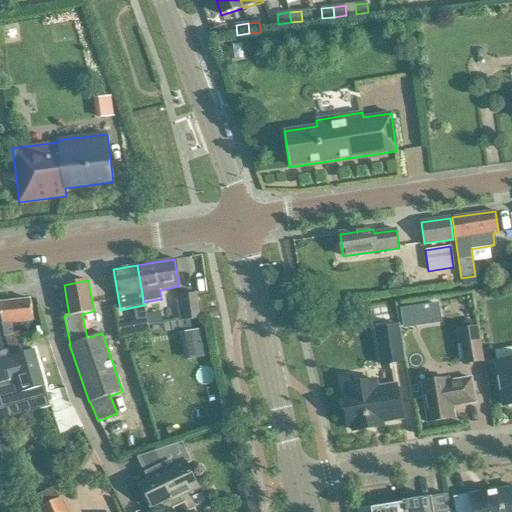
[(200,318),(196,294),(181,296),(184,321),(200,318)]
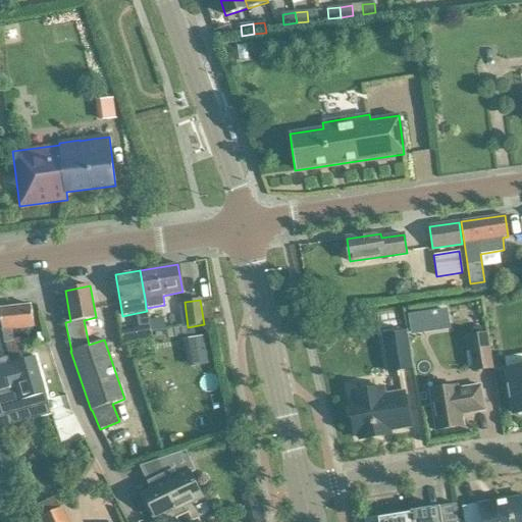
[(22,352),(18,340),(13,342),(12,329),(34,326),(31,305),(0,308),(0,318),(4,334),(5,345),(9,356),(22,352)]
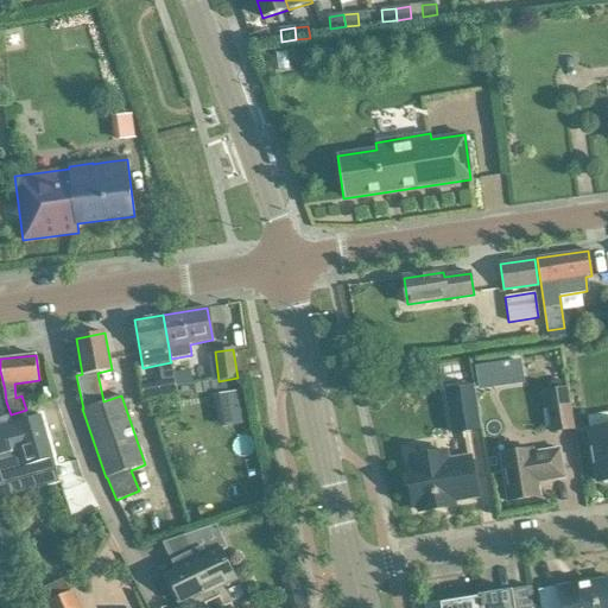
[(163,382),(141,386),(143,398),(176,392),(171,362),(159,365),(163,382)]
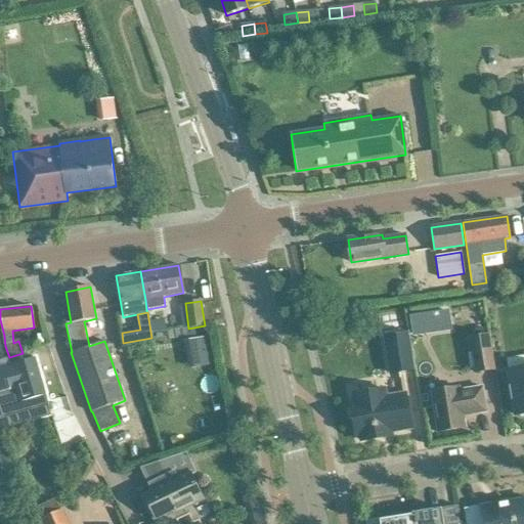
[(424,312),(409,314),(412,333),(426,331),(424,312)]
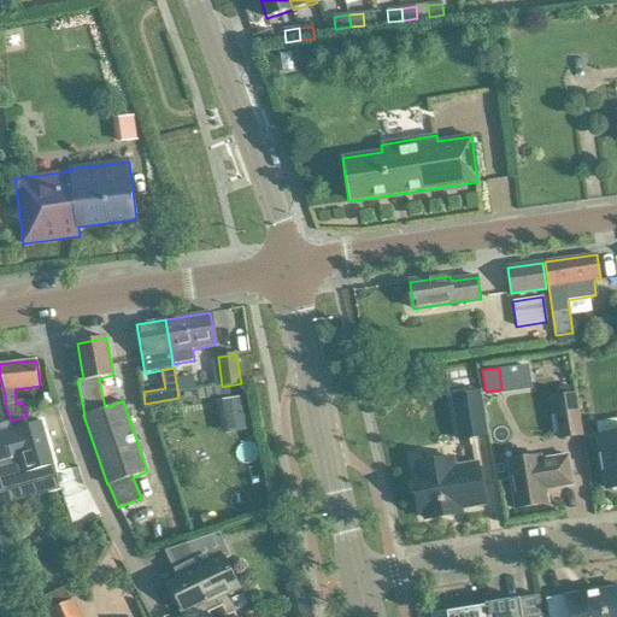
[(453,397),(460,440),(487,435),(480,393),(453,397)]
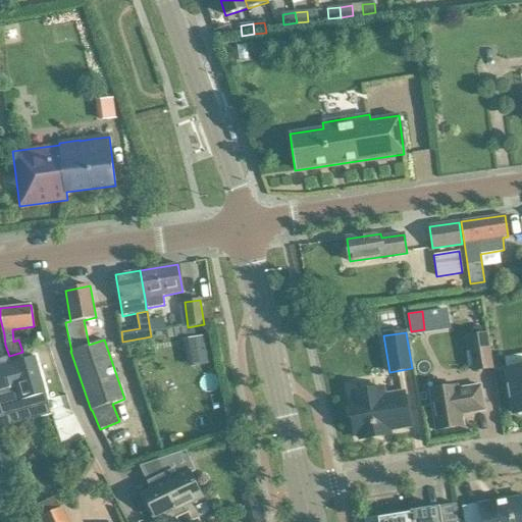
[(474,371),(492,368),(486,333),(468,336),(474,371)]
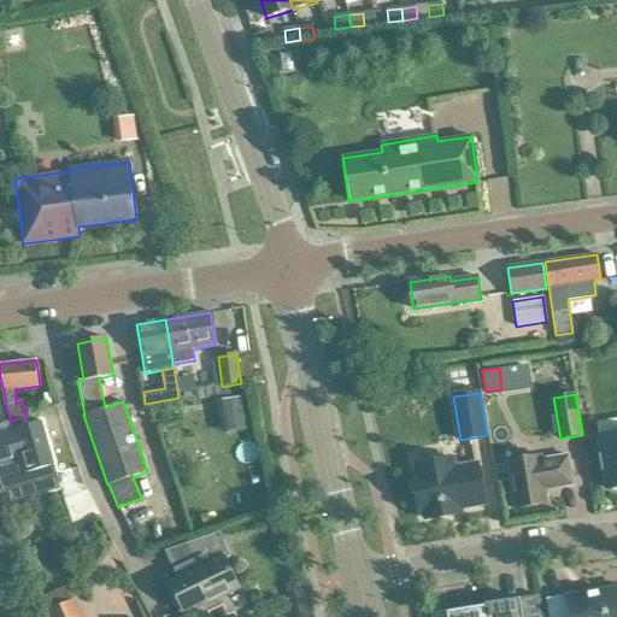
[(204,405),(204,425),(240,425),(239,404),(204,405)]
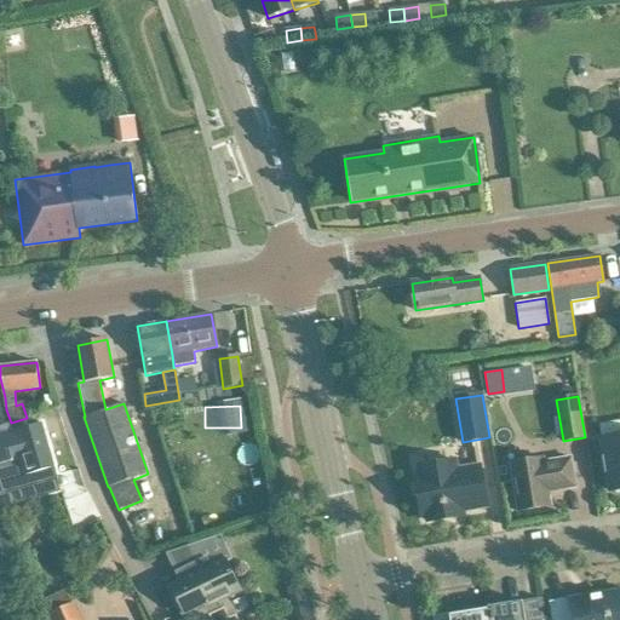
[(41,424),(0,435),(0,466),(7,464),(12,480),(33,474),(33,475),(36,474),(35,472),(38,471),(53,466),(41,424)]
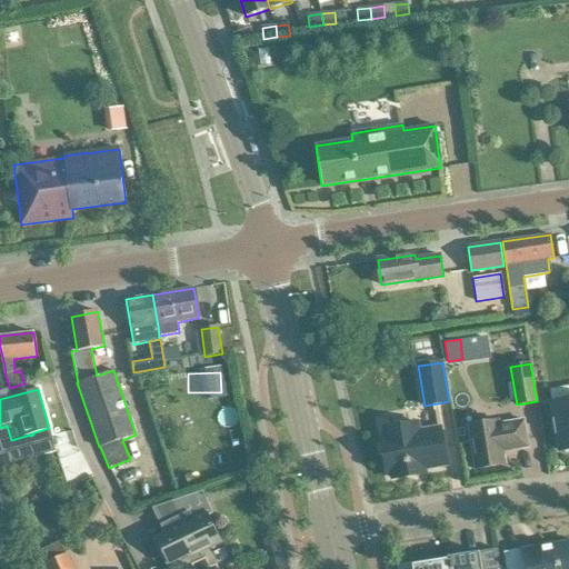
[(568,399),(551,402),(559,450),(565,450),(566,452),(568,452),(568,399)]
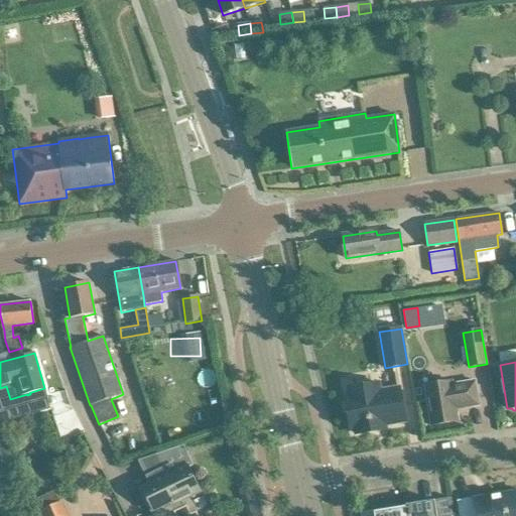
[(452,381),(424,386),(430,425),(459,421),(457,407),(462,406),(462,408),(479,406),(475,381),(453,384),(452,381)]
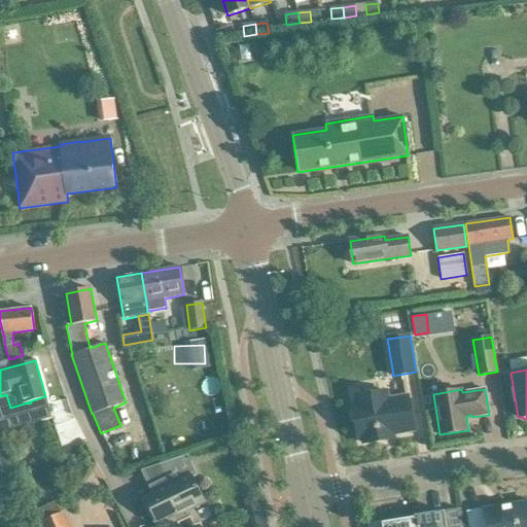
[(370,402),(356,405),(352,406),(353,410),(350,412),(352,420),(355,422),(358,440),(362,440),(363,444),(382,441),(382,436),(413,430),(408,396),(388,399),(386,391),(367,394),(370,402)]
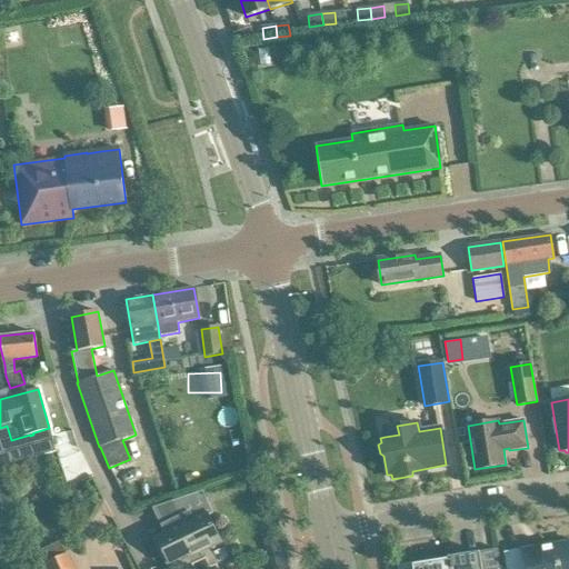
[(15,450),(0,453),(0,467),(36,458),(32,446),(15,450)]
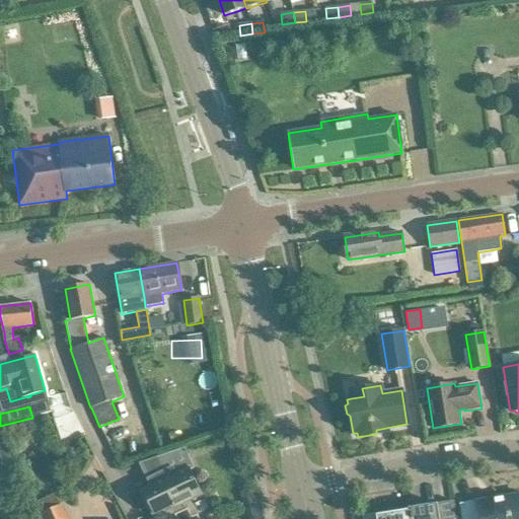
[(183,499),(200,491),(190,469),(194,468),(184,448),(183,448),(156,457),(163,473),(152,478),(156,485),(142,492),(153,514),(169,506),(171,509),(184,502),(183,499)]
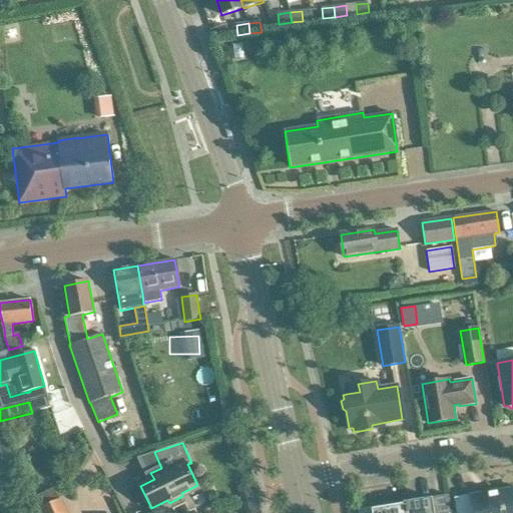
[(11,452),(0,456),(0,463),(3,470),(16,465),(11,452)]
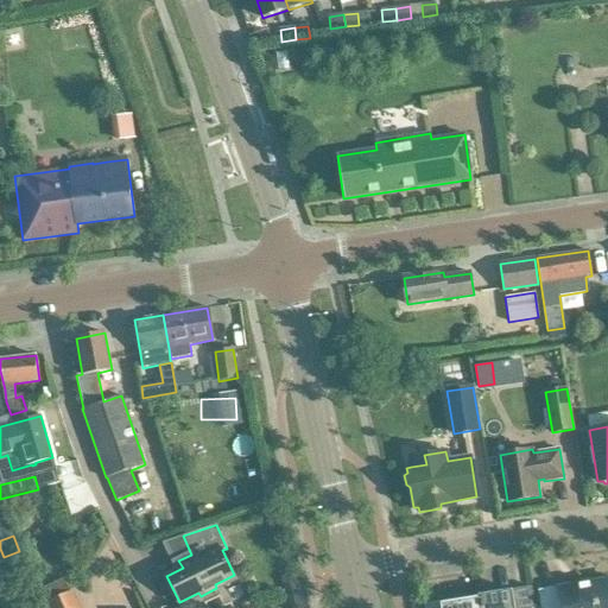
[(542,590),(538,590),(540,607),(607,607),(607,578),(588,582),(589,583),(589,584),(580,587),(580,586),(580,583),(557,587),(557,589),(558,588),(558,593),(540,595),(540,591),(543,591),(542,590)]
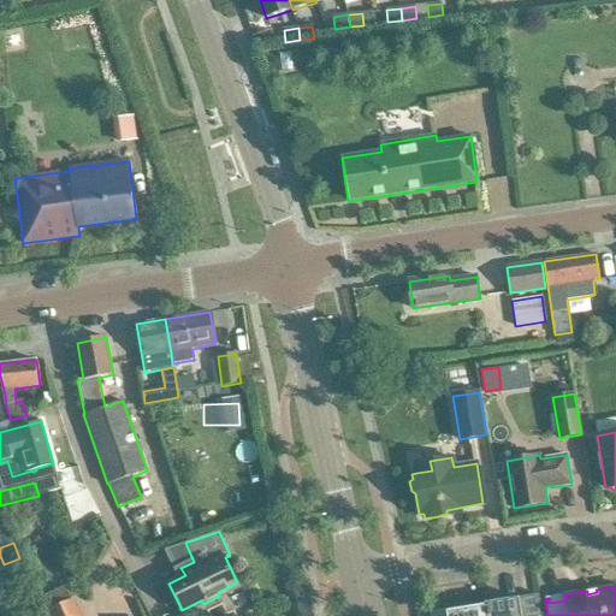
[(444,610),(430,612),(430,615),(542,615),(538,594),(533,596),(533,597),(534,597),(534,602),(493,609),(492,604),(492,602),(444,610)]
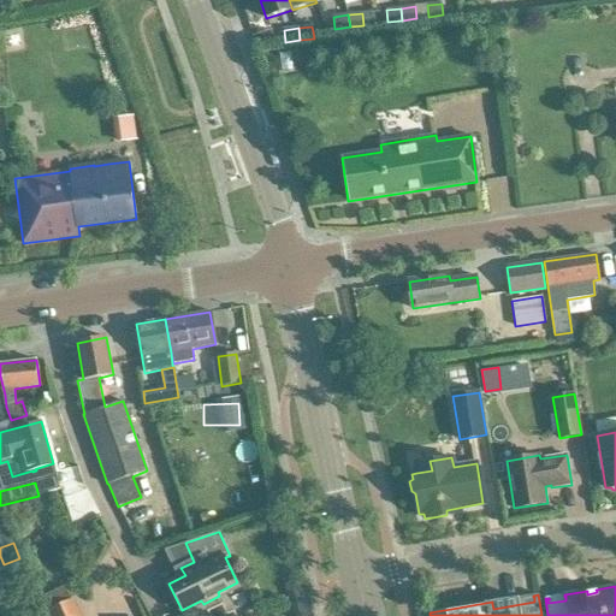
[(320,615),(317,596),(300,599),(303,615),(320,615)]
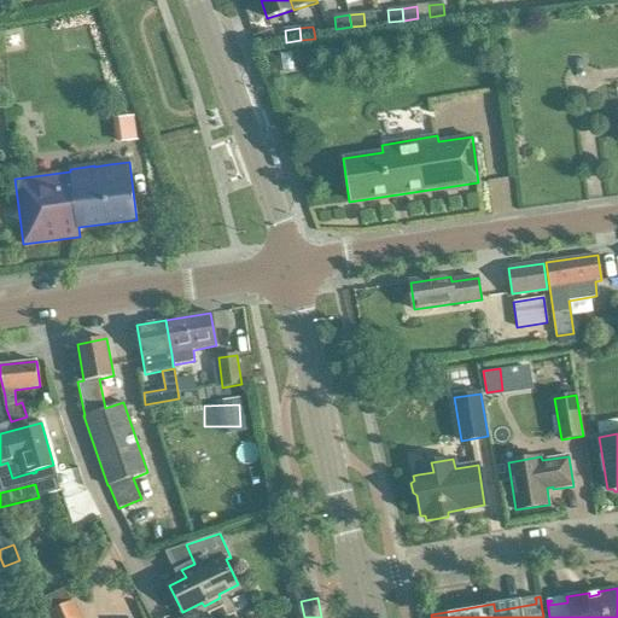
[(47,612),(48,617),(81,617),(73,600),(47,612)]
